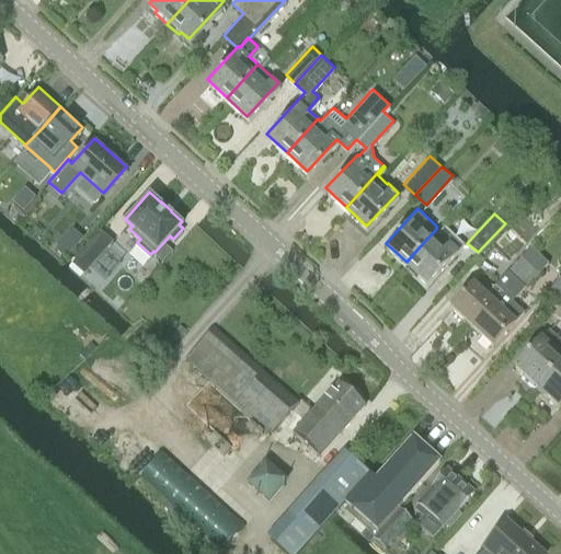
[(420,246),(407,262),(427,280),(458,245),(464,240),(444,222),(436,230),(436,229),(420,246)]
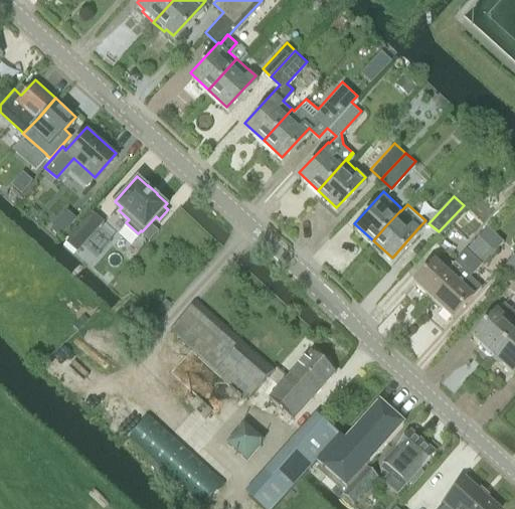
[(60,213),(50,224),(59,233),(69,221),(76,214),(66,205),(60,213)]
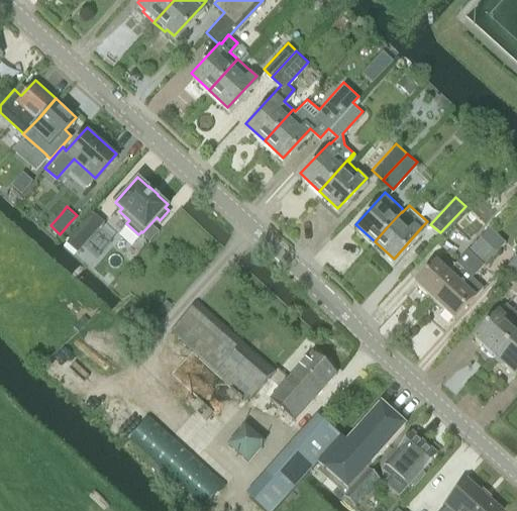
[(93,209),(66,239),(77,249),(104,219),(93,209)]
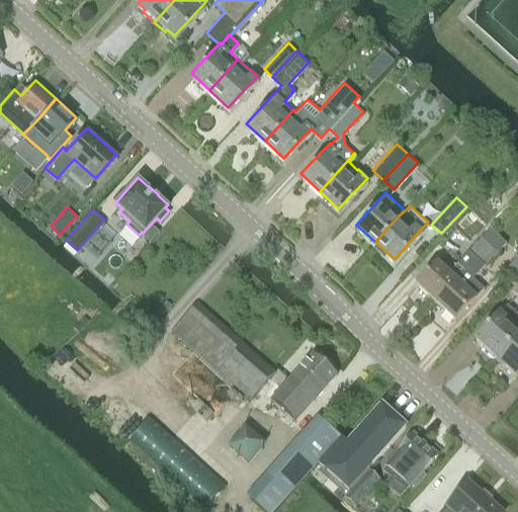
[(477,252),(436,297),(454,315),(483,285),(472,276),(473,274),(472,274),(485,261),(486,261),(506,240),(489,225),(469,246),(477,252)]
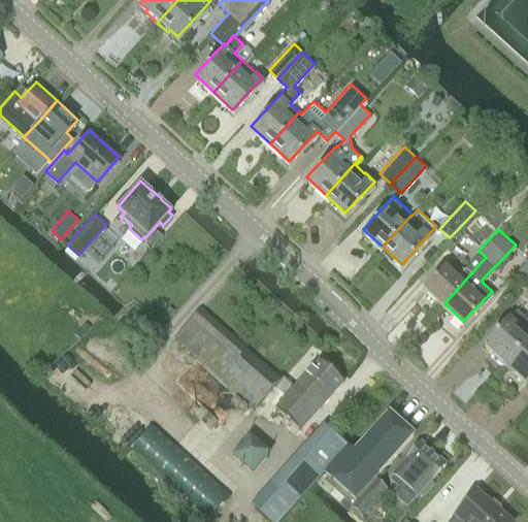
[(425,285),(444,303),(486,257),(479,251),(466,263),(466,264),(458,273),(447,262),(425,285)]
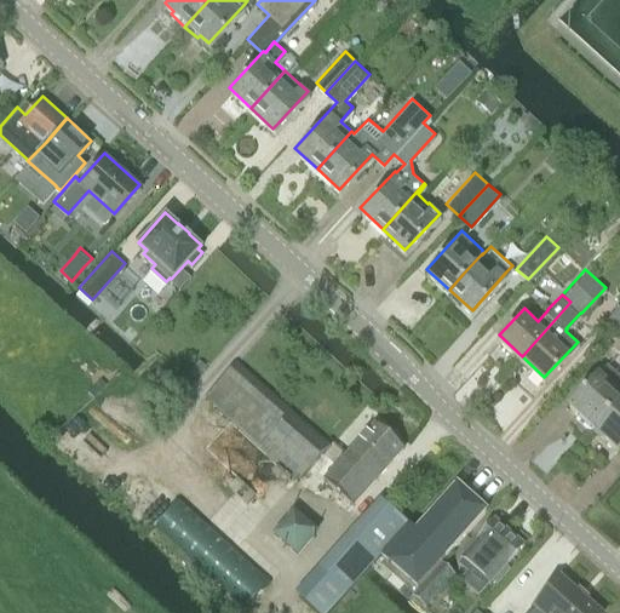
[(612,332),(619,322),(619,302),(601,324),(612,332)]
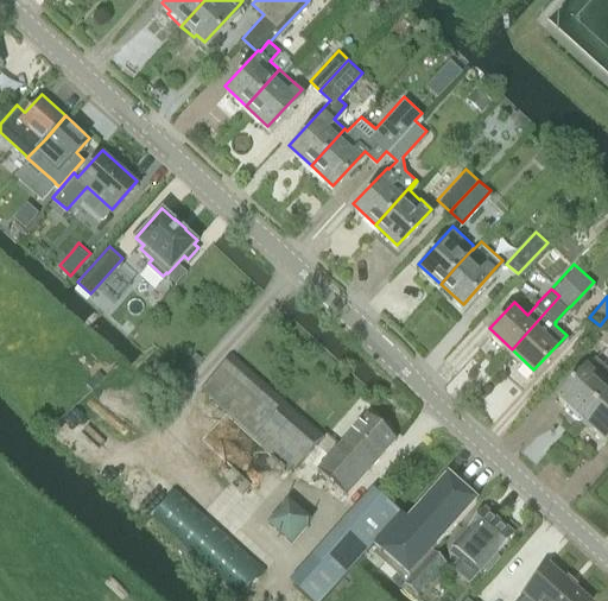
[(607,340),(607,317),(596,331),(607,341),(607,340)]
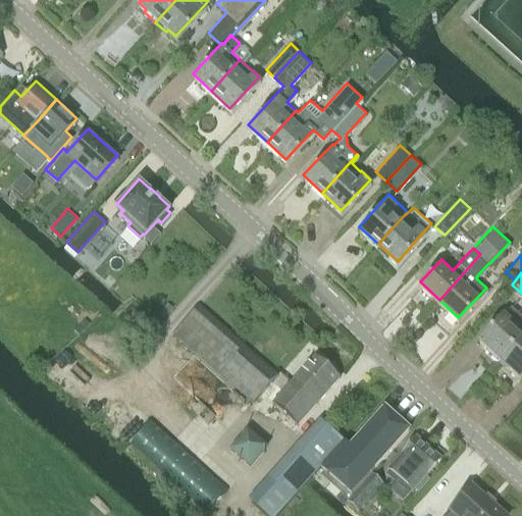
[(249,402),(260,388),(276,369),(198,300),(178,322),(172,329),(249,402)]
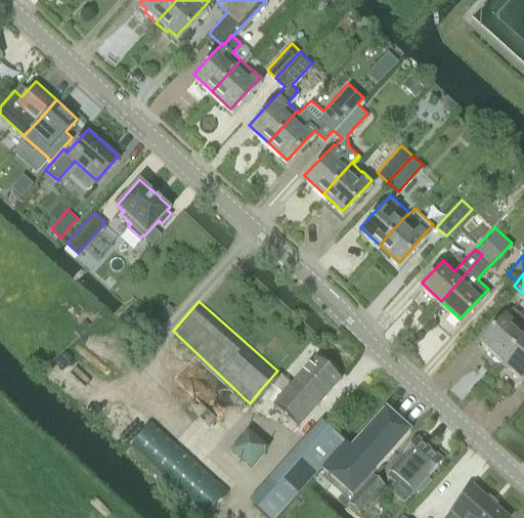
[(481,338),(501,357),(523,332),(523,314),(513,304),(481,338)]
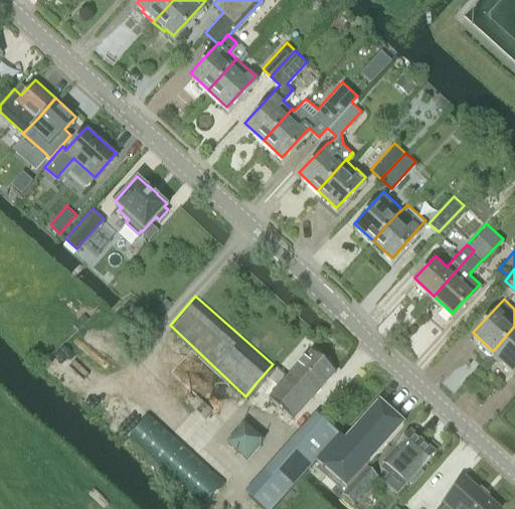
[(514,326),(493,351),(513,369),(514,366),(514,326)]
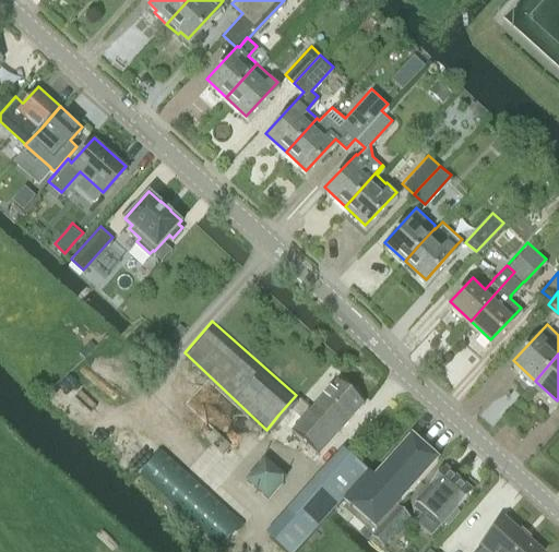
[(318,448),(364,399),(337,375),(292,426),(318,448)]
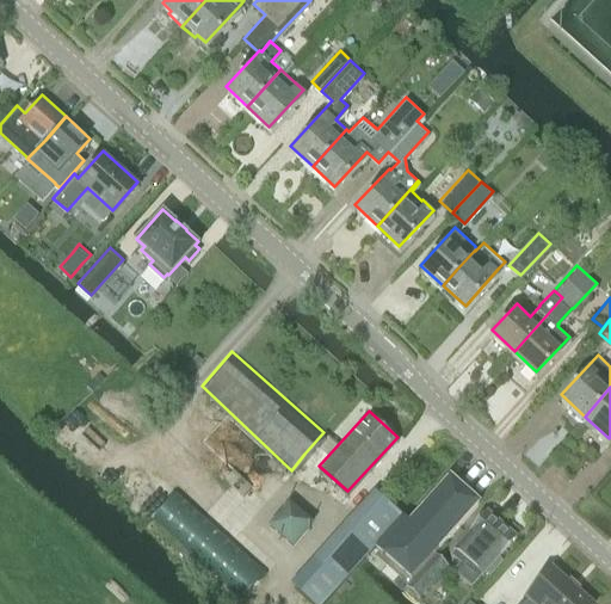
[(402,511),(376,540),(411,573),(480,498),(450,470),(409,515),(408,517),(402,511)]
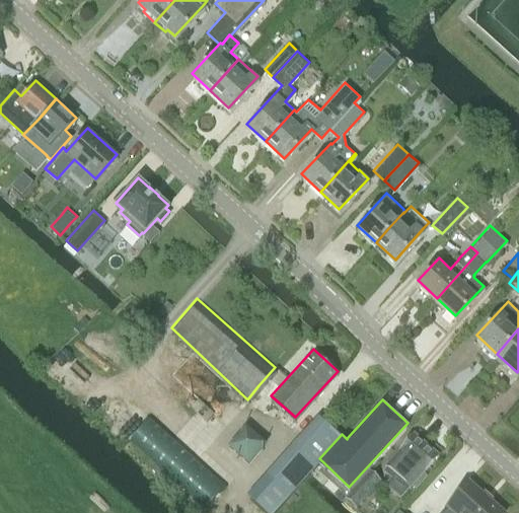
[(150,413),(130,437),(207,505),(227,482),(150,413)]
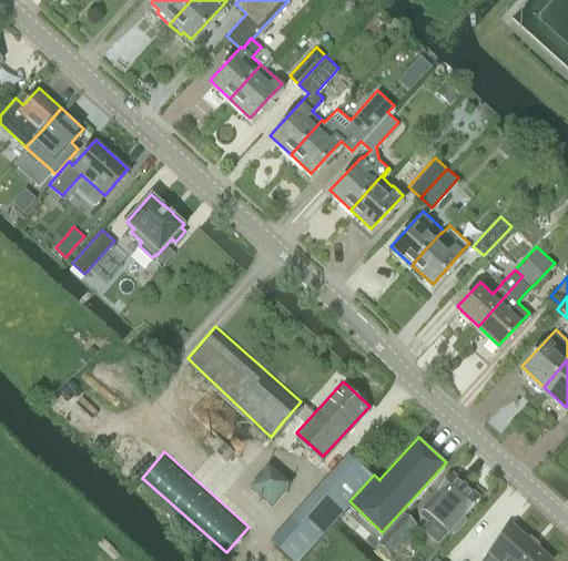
[(291,514),(270,539),(294,560),(296,560),(317,538),(350,501),(374,475),(348,451),(291,514)]
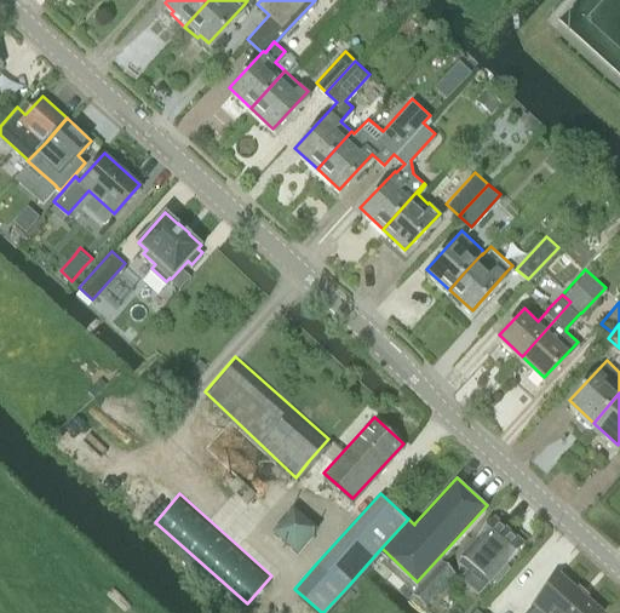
[(271,530),(298,551),(319,526),(292,505),(271,530)]
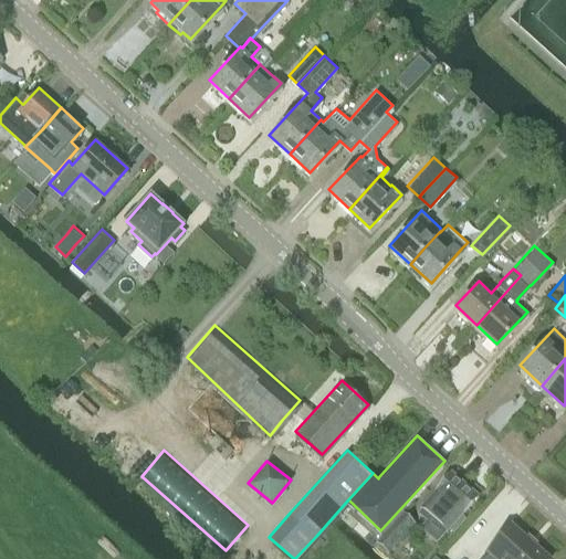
[(451,468),(420,504),(447,527),(478,492),(451,468)]
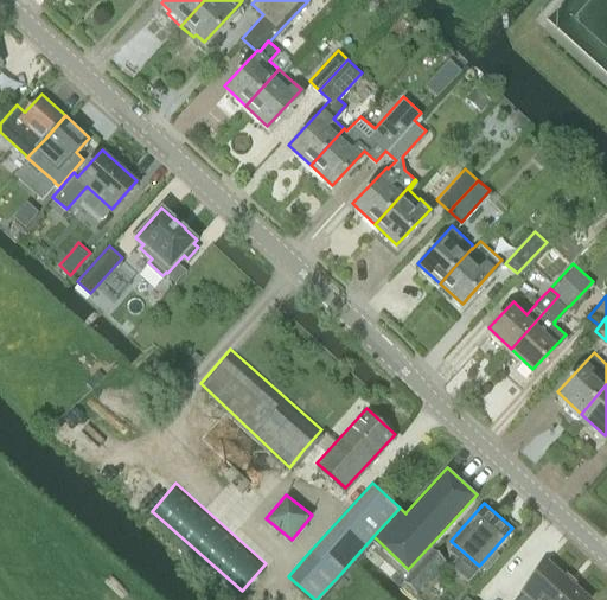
[(515,599),(586,599),(589,597),(573,581),(549,560),(523,588),(525,589),(515,599)]
